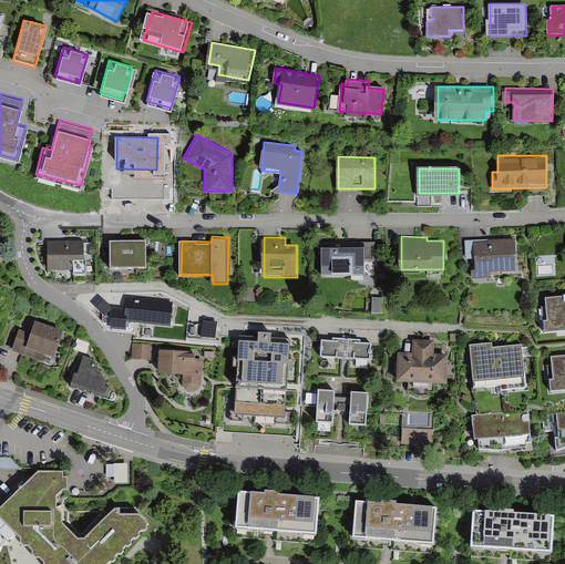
[(489,278),(489,273),(514,273),(514,257),(513,237),(463,239),(463,258),(473,258),(473,270),(469,270),(469,279),(489,278)]
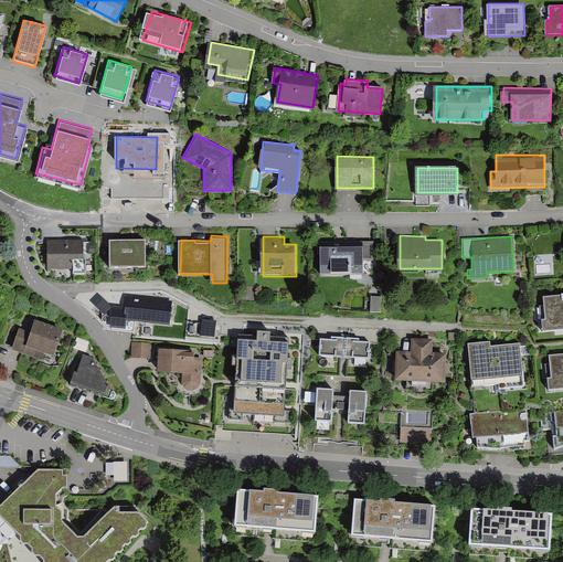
[(88,240),(49,239),(49,267),(88,267),(88,240)]
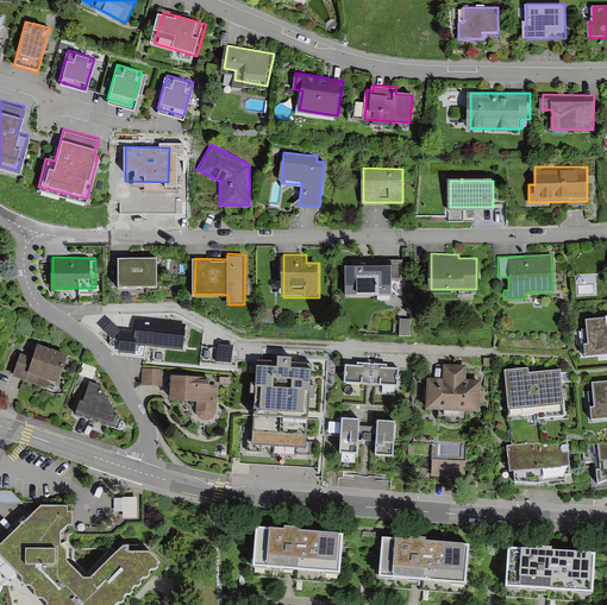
[(157,259),(120,259),(120,289),(157,289),(157,259)]
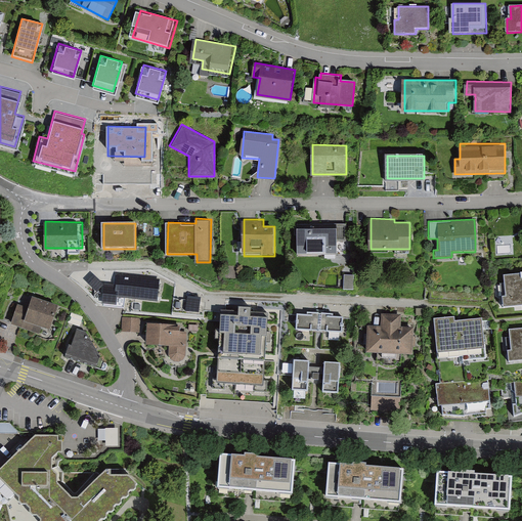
[(347,223),(301,223),(301,251),(335,250),(335,239),(347,239),(347,223)]
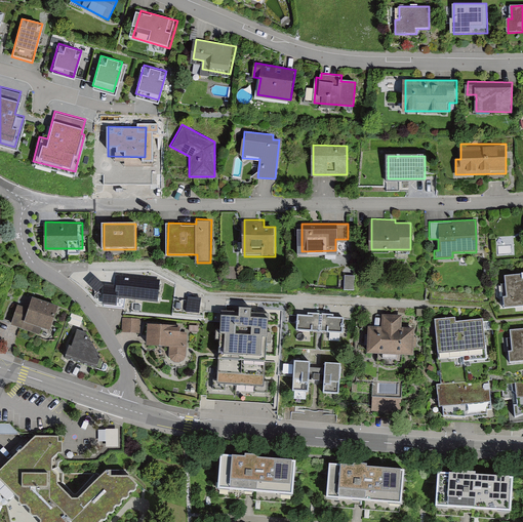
[(522,272),(506,275),(508,296),(504,297),(505,307),(522,304),(522,272)]
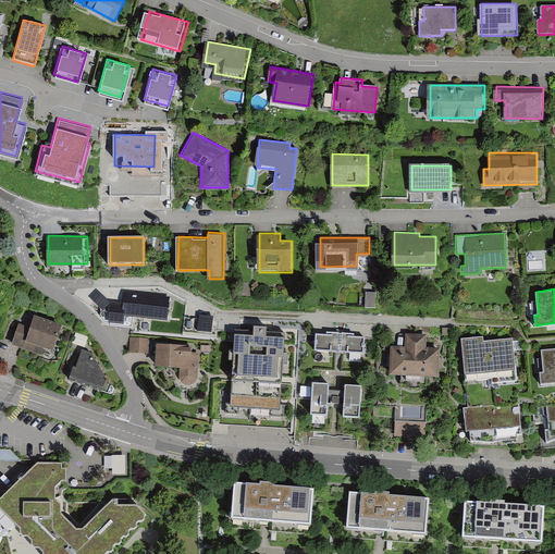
[(101,291),(94,297),(101,307),(109,302),(101,291)]
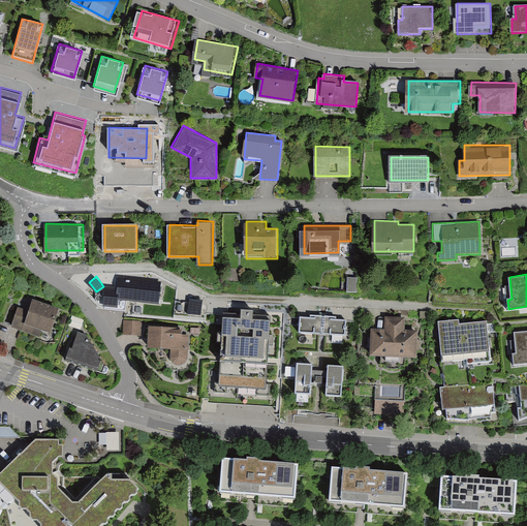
[(160,280),(120,277),(118,299),(158,303),(160,280)]
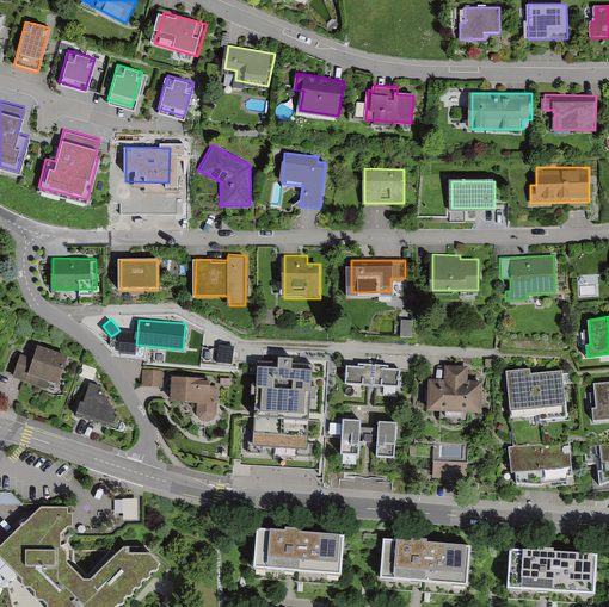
[(237,346),(220,344),(219,360),(234,361),(237,346)]
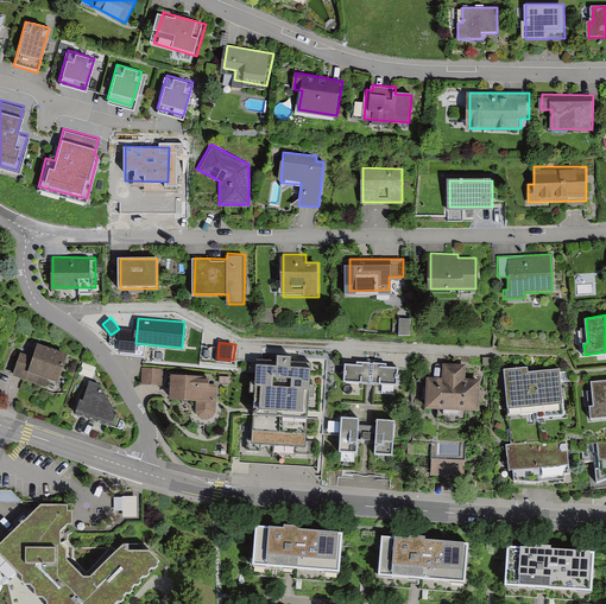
[(33,356),(21,351),(13,374),(46,386),(49,380),(57,382),(68,354),(37,344),(33,356)]
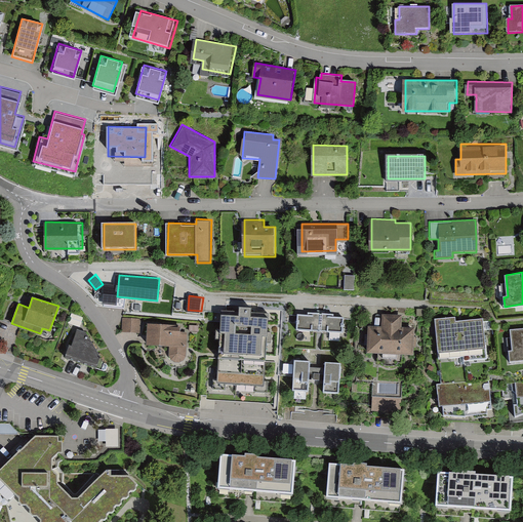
[(267,312),(219,309),(215,383),(263,386),(267,312)]
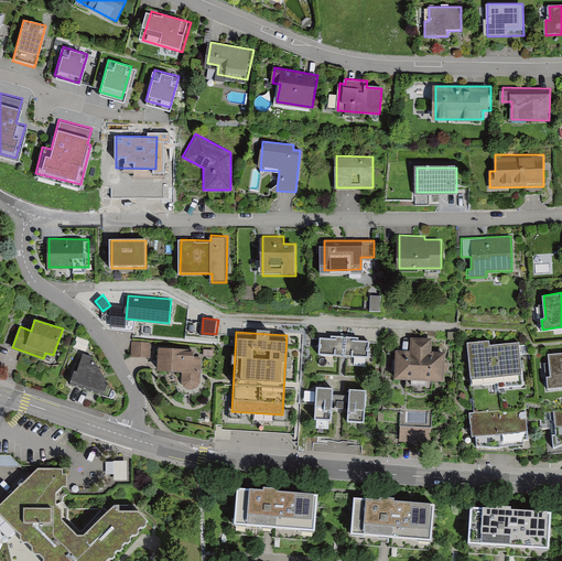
[(370,340),(322,335),(320,353),(369,357),(370,340)]
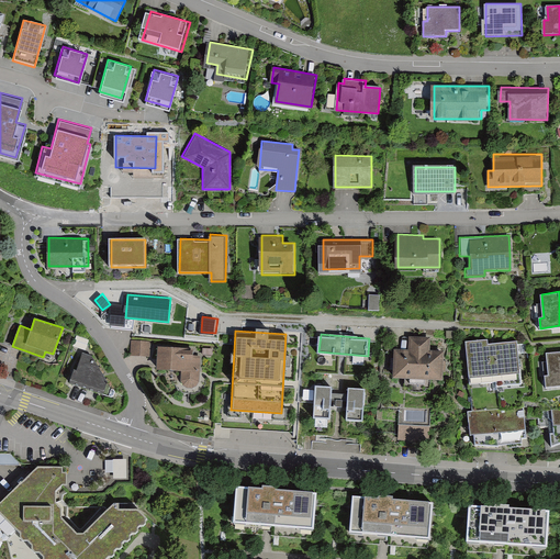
[(426,337),(410,336),(409,349),(394,349),(394,360),(393,373),(439,376),(440,350),(426,350),(426,337)]
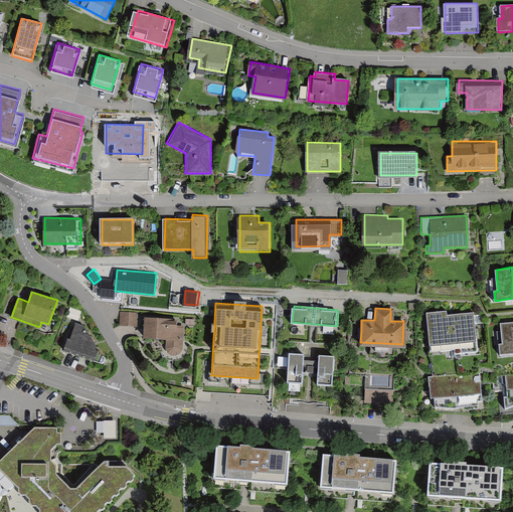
[(472,312),(446,315),(445,311),(424,313),(429,352),(453,349),(453,353),(476,351),(472,312)]
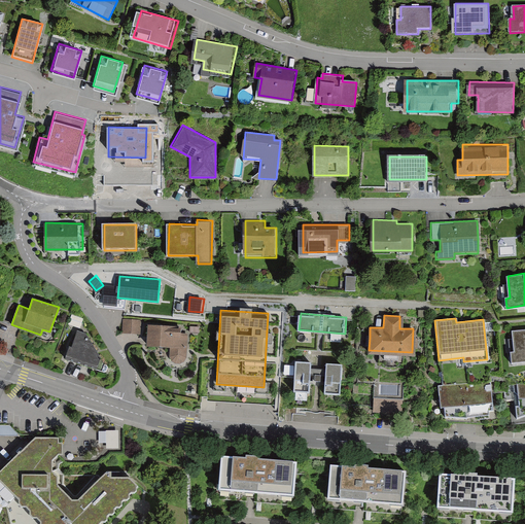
[(141,321),(124,319),(123,330),(140,333),(141,321)]
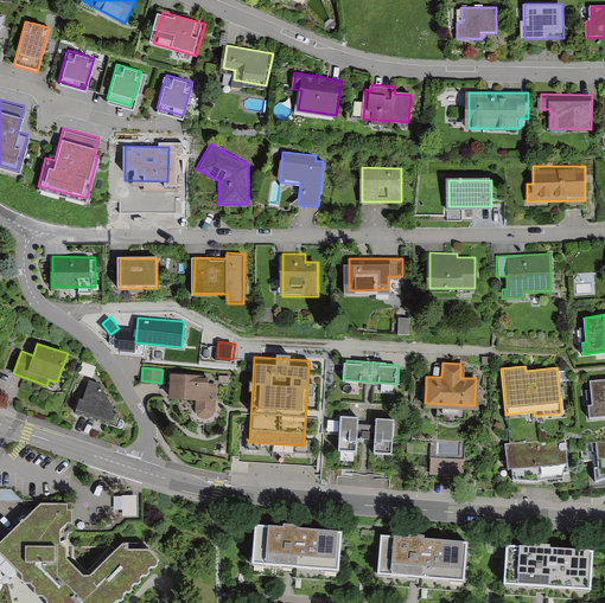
[(205,373),(176,373),(174,397),(197,399),(196,410),(199,415),(202,417),(208,417),(212,416),(215,411),(217,378),(205,378),(205,373)]
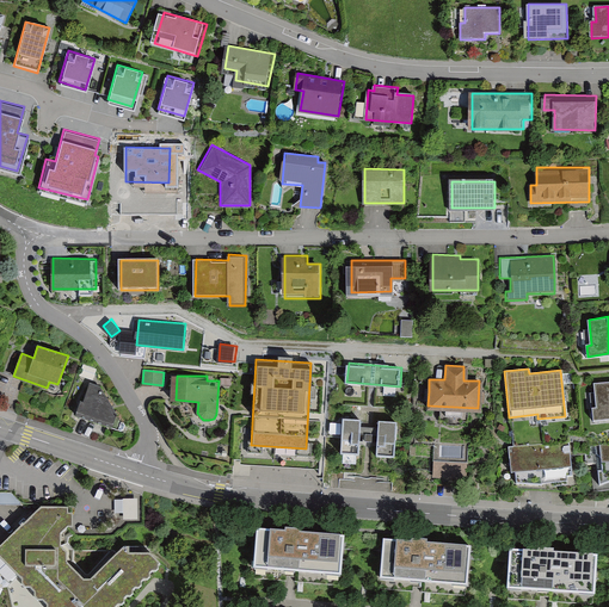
[(608,379),(595,381),(597,407),(594,407),(595,417),(608,416),(608,379)]
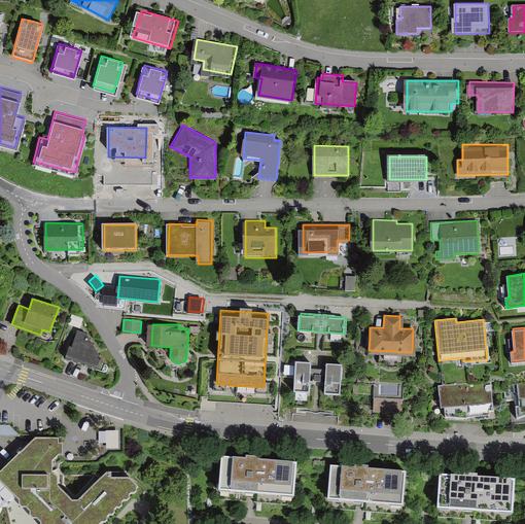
[(88,332),(77,329),(69,357),(102,370),(104,362),(88,332)]
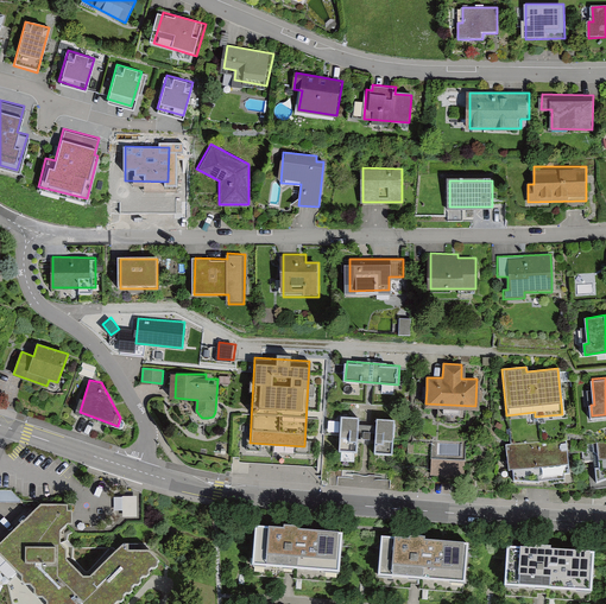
[(361,415),(341,414),(340,452),(359,453),(360,439),(377,439),(376,453),(393,455),(395,419),(376,418),(376,425),(361,424),(361,415)]
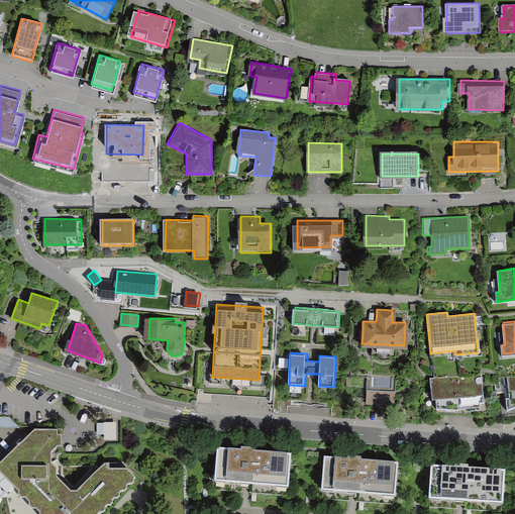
[(484,374),(432,377),(435,409),(486,405),(484,374)]
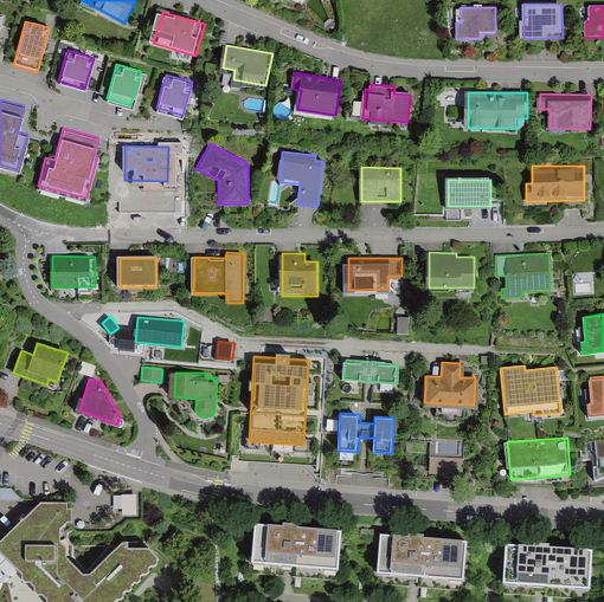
[(429,455),(429,471),(461,471),(462,455),(429,455)]
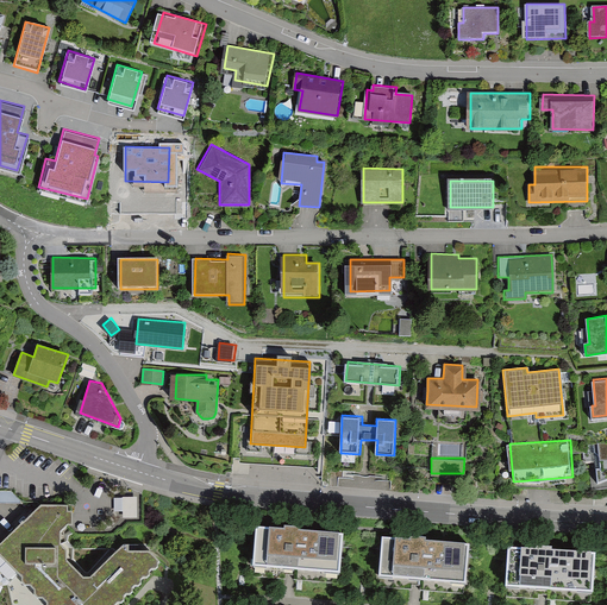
[(123,505),(123,515),(137,515),(137,495),(117,495),(117,505),(123,505)]
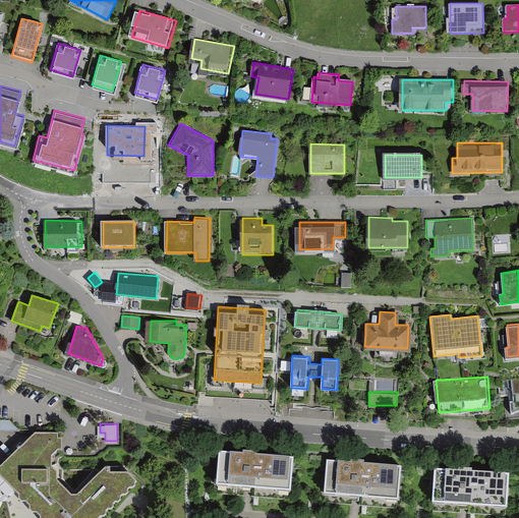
[(62,448),(61,432),(37,432),(1,464),(0,464),(0,517),(101,517),(136,483),(136,477),(128,470),(110,471),(106,467),(78,495),(72,494),(57,479),(57,470),(52,465),(52,455),(58,448),(62,448)]
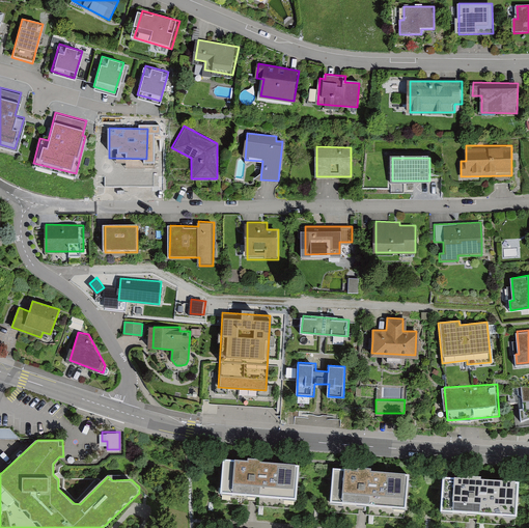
[(298,467),(221,461),(218,499),(295,505),(298,467)]
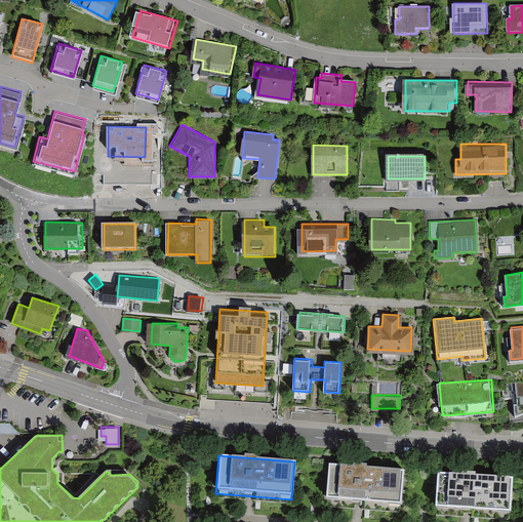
[(403,471),(327,465),(324,503),(400,509),(403,471)]
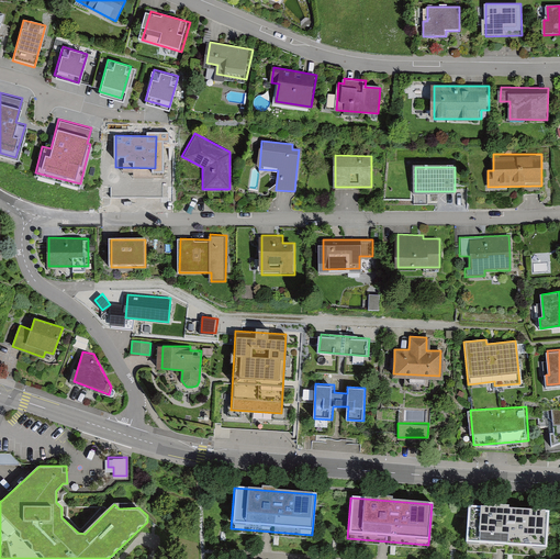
[(548,512),(467,507),(463,547),(545,552),(548,512)]
